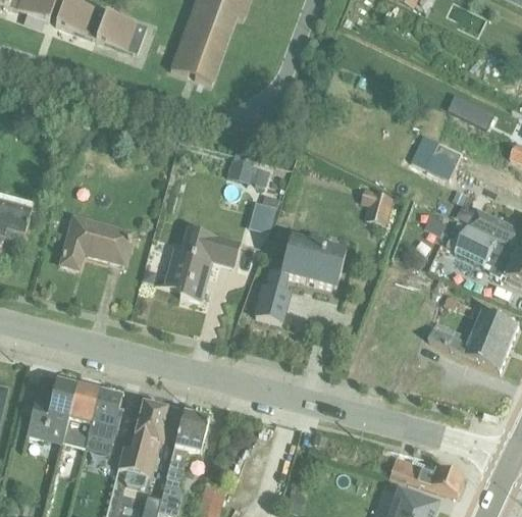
[(0,0),(0,4),(137,55),(146,28),(69,0),(0,0)]
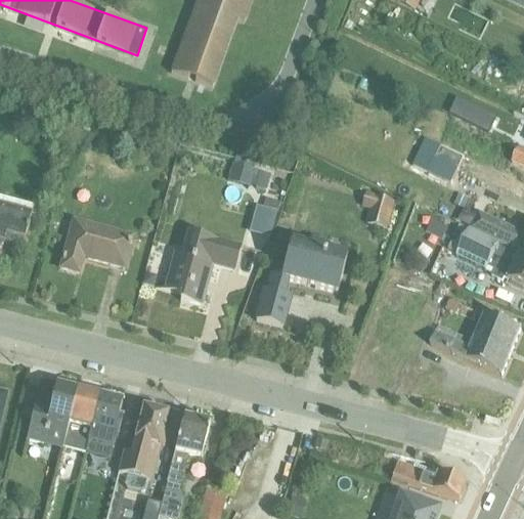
[(195,0),(170,70),(213,86),(237,16),(245,19),(251,0),(195,0)]
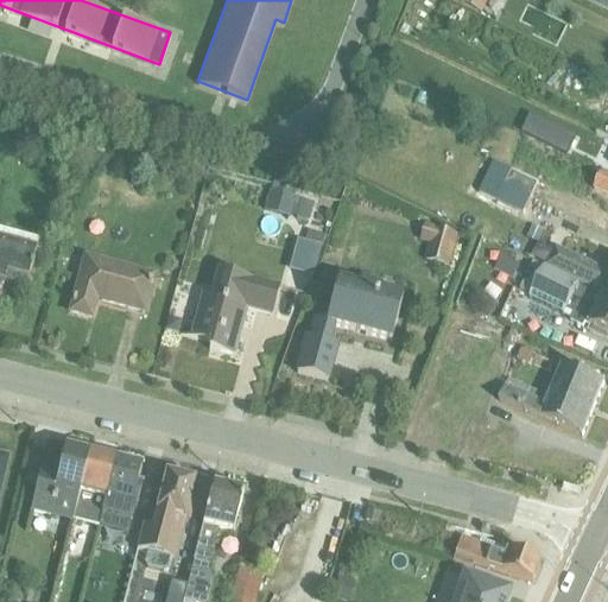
[(505,182),(512,166),(494,158),(480,189),(524,210),(531,195),(505,182)]
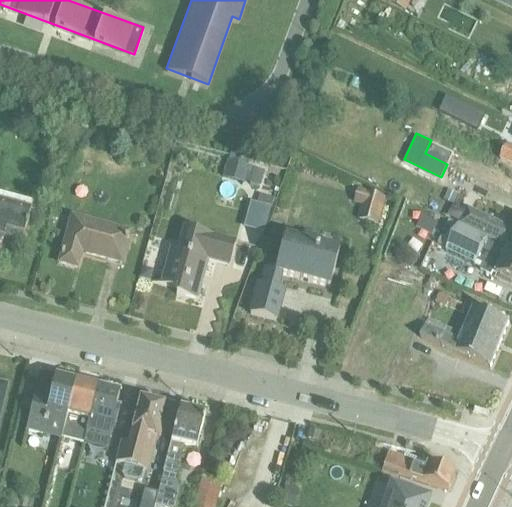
[(425,153),(447,164),(454,151),(431,140),(425,153)]
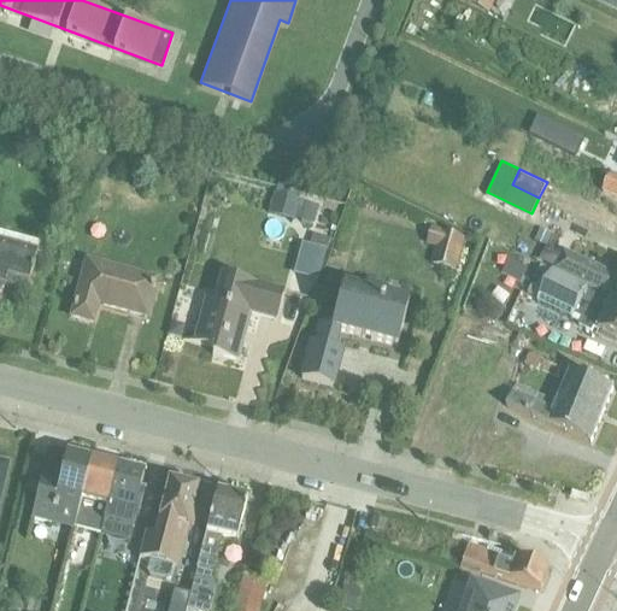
[(616,172),(612,171),(604,188),(616,194),(616,172)]
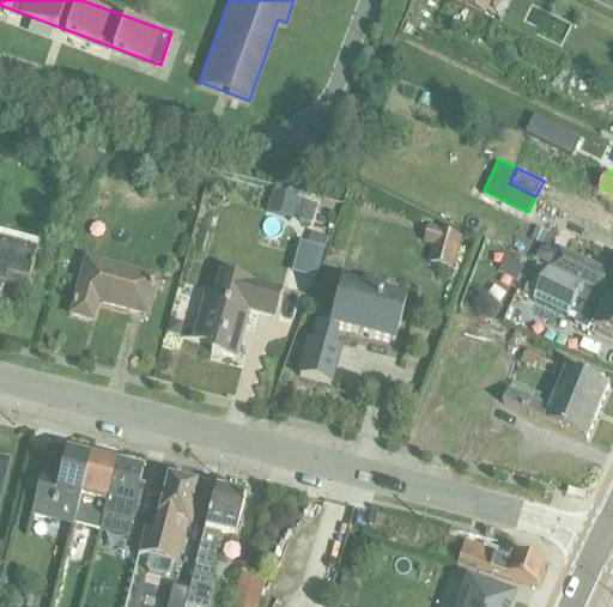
[(271,189),(266,208),(292,216),(292,213),(311,219),(316,201),(271,189)]
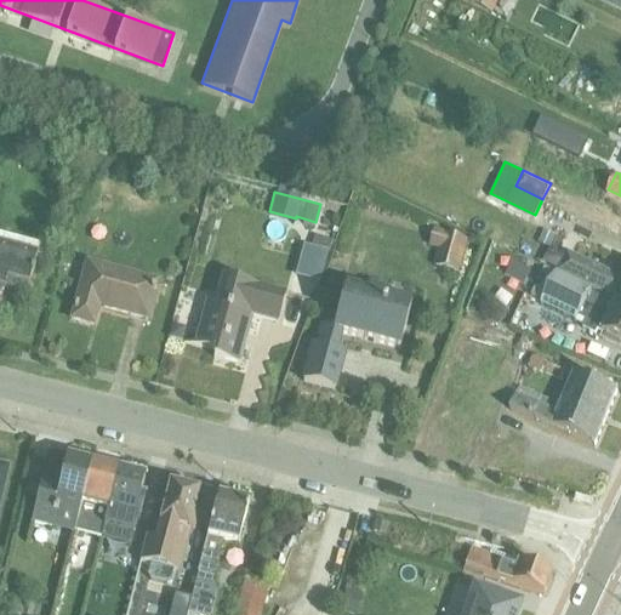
[(436,226),(431,244),(439,246),(434,263),(460,271),(469,238),(445,231),(445,228),(436,226)]
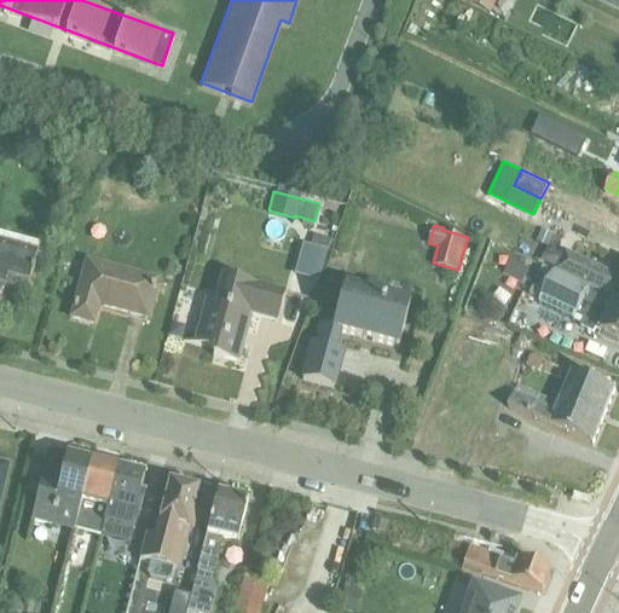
[(0,227),(0,289),(3,288),(4,283),(25,289),(32,270),(33,270),(34,266),(33,266),(39,238),(0,227)]
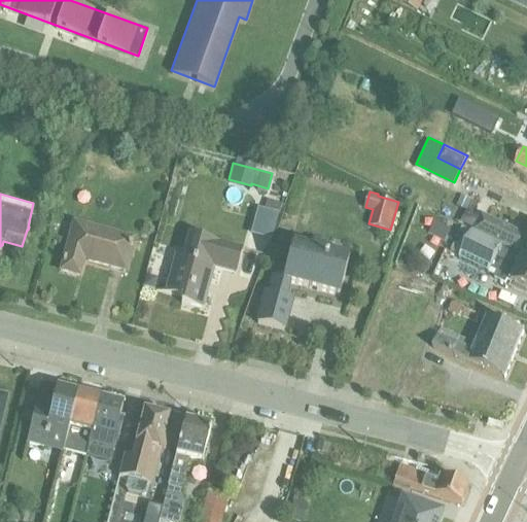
[(256,206),(250,232),(271,237),(278,212),(280,212),(283,202),(267,197),(264,207),(256,206)]
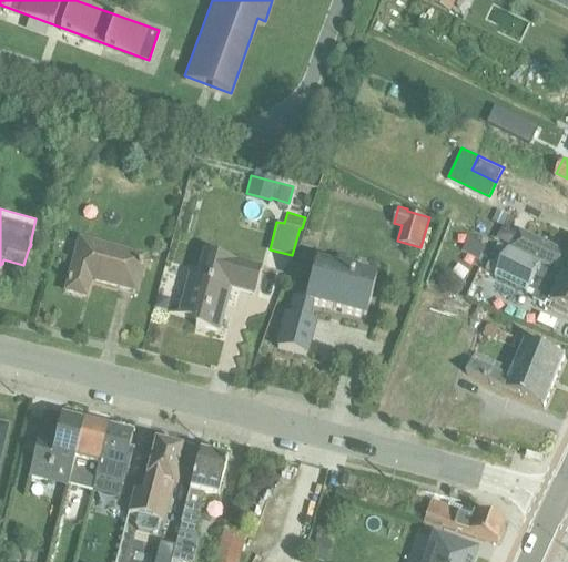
[(510,245),(567,273),(567,249),(519,226),(510,245)]
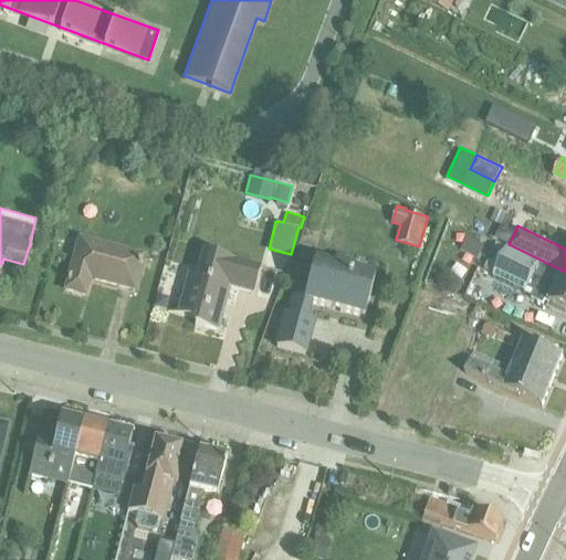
[(80,233),(65,286),(85,292),(90,274),(135,286),(145,251),(80,233)]
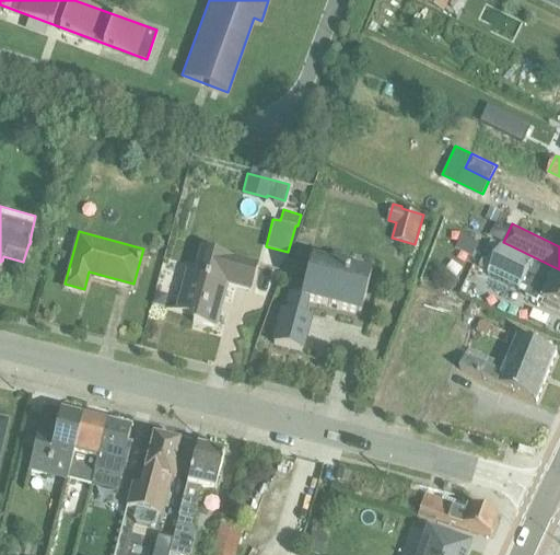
[(462,234),(456,246),(473,254),(478,242),(462,234)]
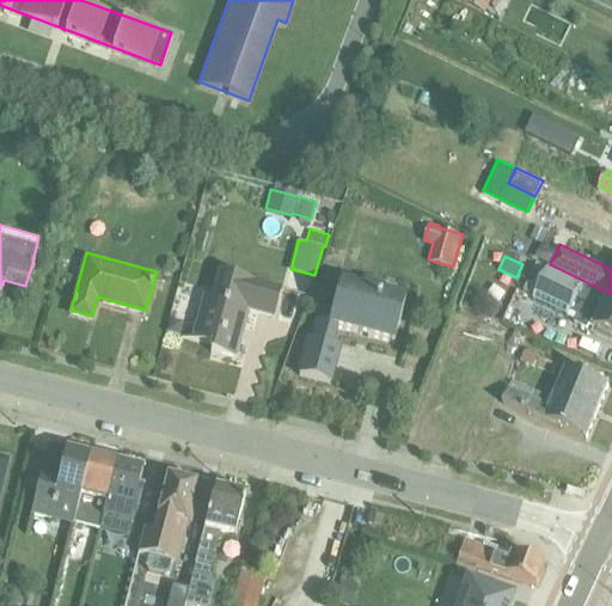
[(611,294),(550,264),(534,297),(568,313),(570,308),(579,313),(575,320),(587,326),(589,323),(594,326),(592,331),(611,340),(611,294)]
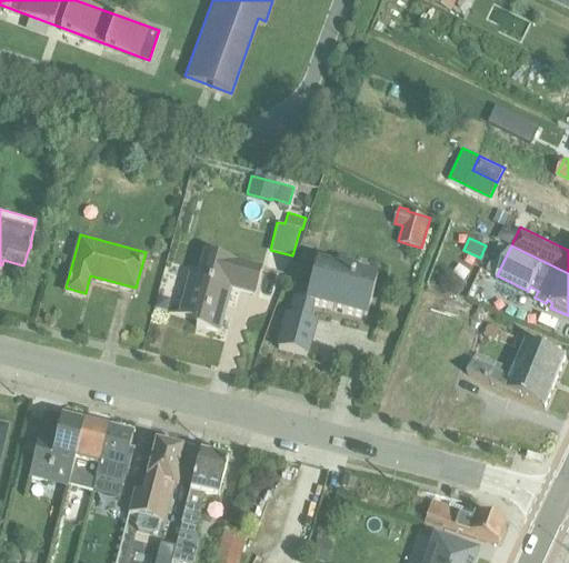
[(169,308),(168,309),(197,318),(196,323),(217,329),(229,285),(253,293),(262,263),(203,249),(197,272),(189,270),(178,310),(169,308)]
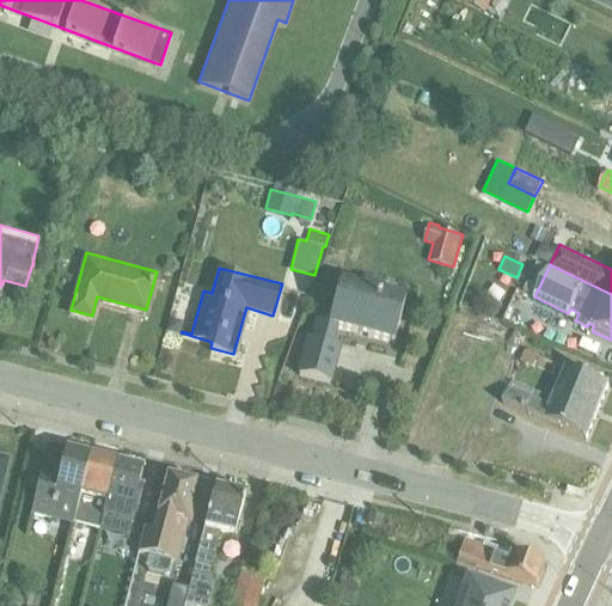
[(313,317),(299,372),(330,380),(340,344),(332,342),(336,328),(392,342),(404,295),(381,289),(384,281),(365,275),(362,285),(341,277),(329,320),(313,317)]
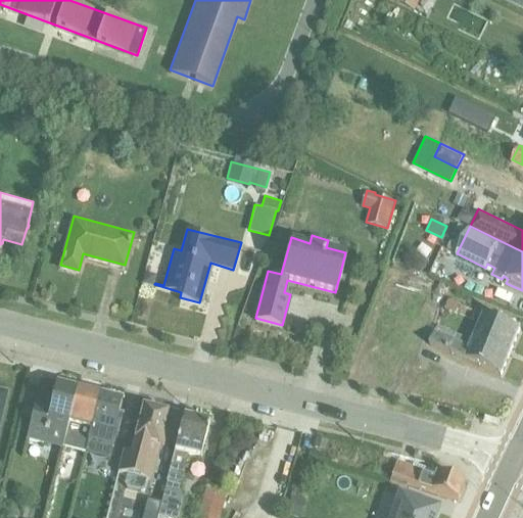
[(438,251),(432,269),(444,273),(450,256),(438,251)]
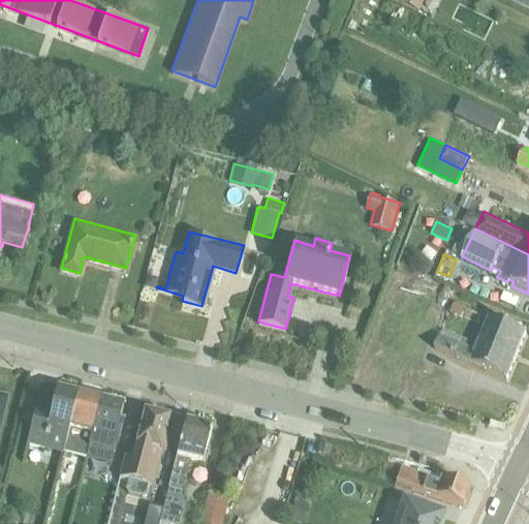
[(443,328),(435,346),(507,377),(527,331),(490,315),(475,347),(465,342),(468,337),(443,328)]
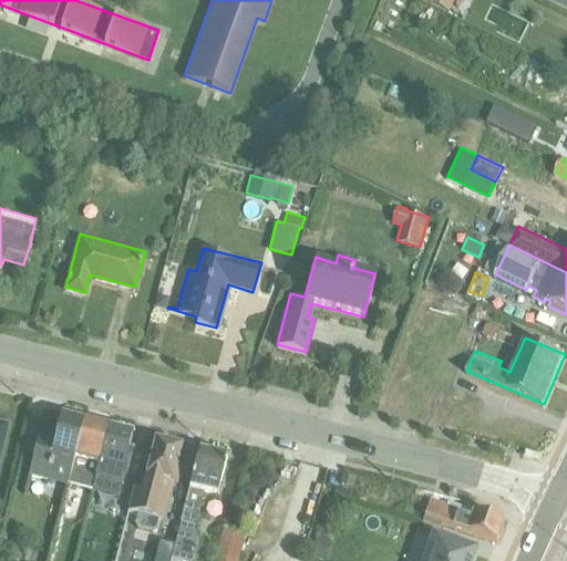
[(53,438),(61,413),(61,412),(44,407),(38,434),(53,438)]
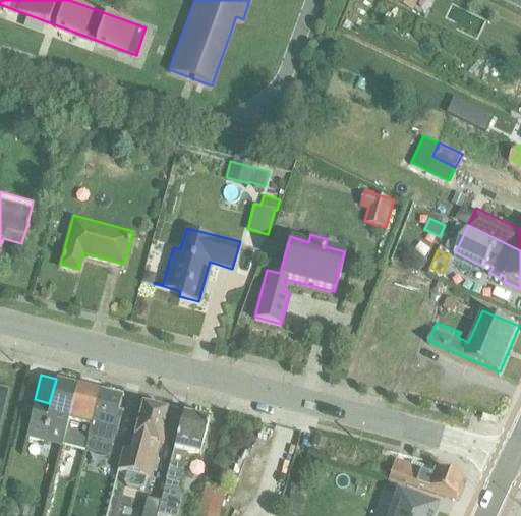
[(49,403),(35,399),(25,436),(61,444),(63,441),(68,419),(76,385),(56,380),(49,403)]
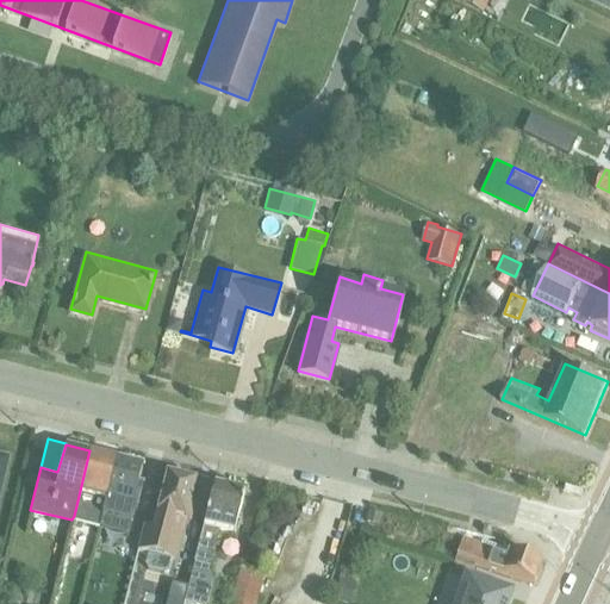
[(89,450),(80,491),(106,498),(116,458),(89,450)]
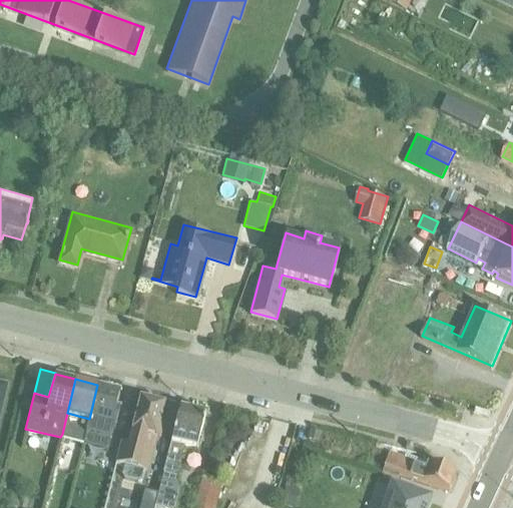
[(89,419),(84,439),(83,442),(108,449),(119,408),(115,407),(119,391),(97,385),(89,419)]
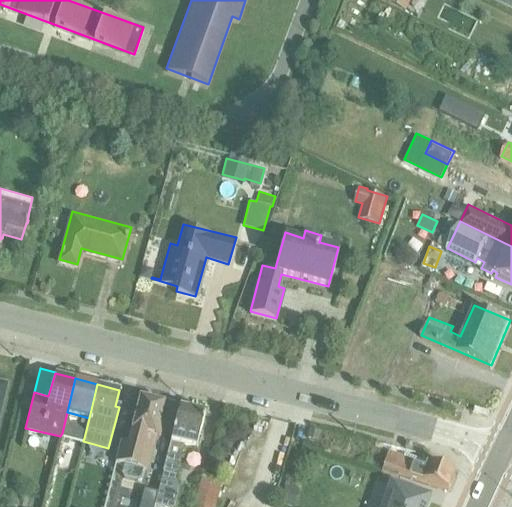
[(124,461),(143,466),(148,468),(157,433),(160,434),(164,416),(160,415),(164,401),(161,400),(140,395),(129,439),(121,438),(116,459),(124,461)]
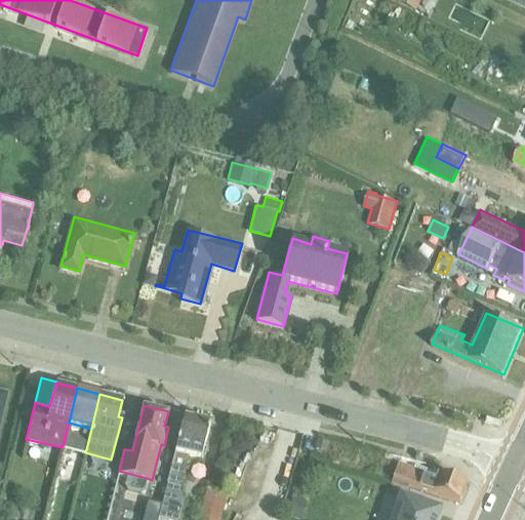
[(184,415),(156,519),(166,519),(168,516),(179,519),(185,501),(180,485),(189,453),(201,457),(210,422),(184,415)]
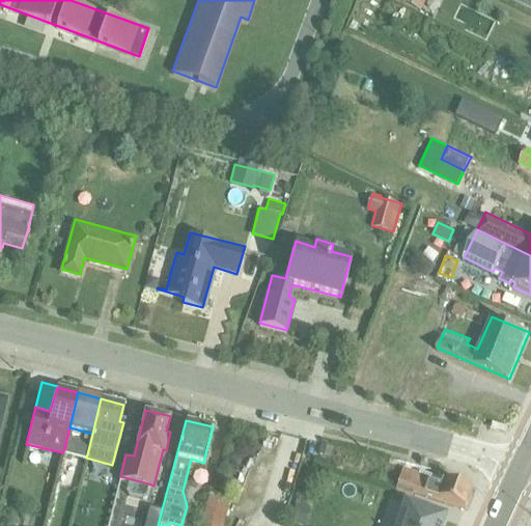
[(70,427),(64,449),(87,454),(92,434),(70,427)]
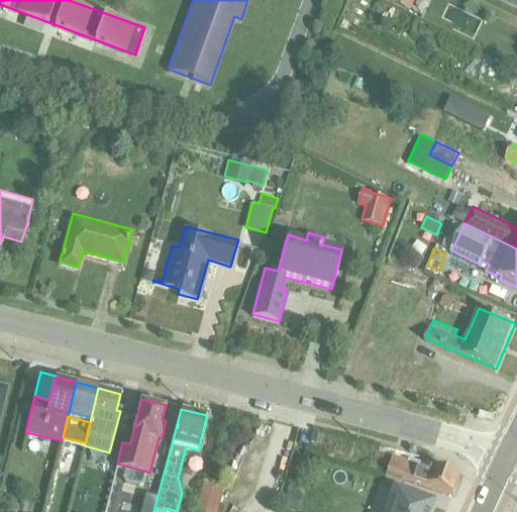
[(392,453),(387,468),(452,492),(458,474),(442,469),(439,466),(431,464),(409,456),(408,458),(392,453)]
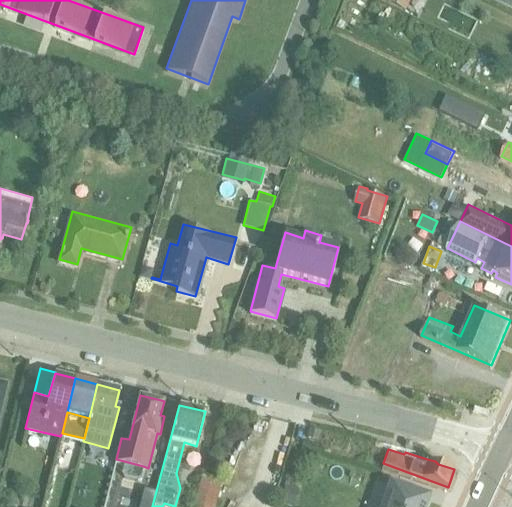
[(143,466),(124,461),(122,470),(124,474),(136,477),(141,474),(143,466)]
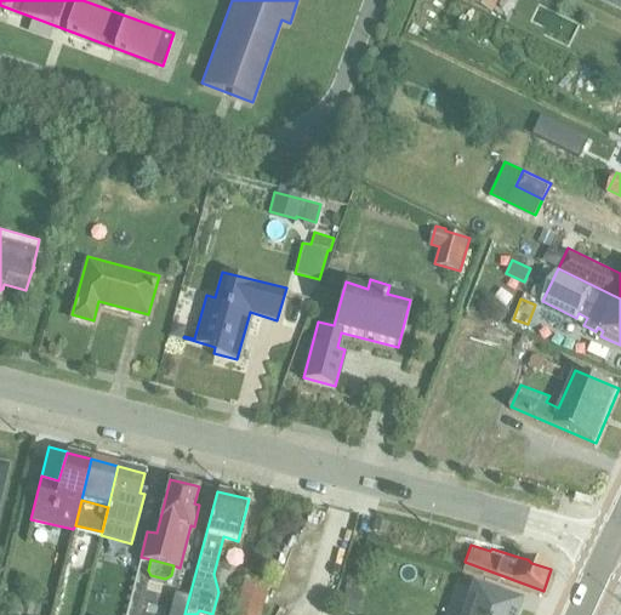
[(245,571),(232,614),(260,614),(271,579),(245,571)]
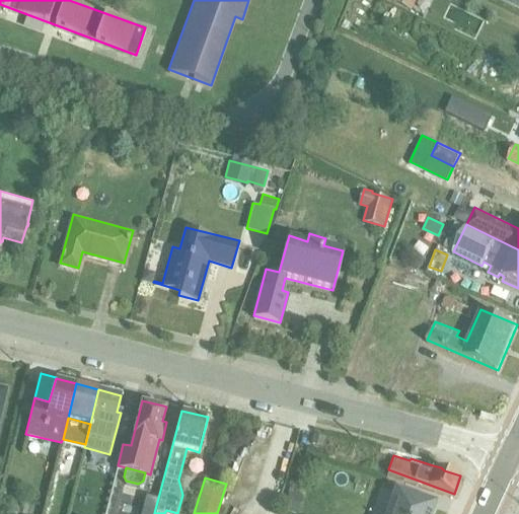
[(289,490),(284,508),(298,512),(304,494),(289,490)]
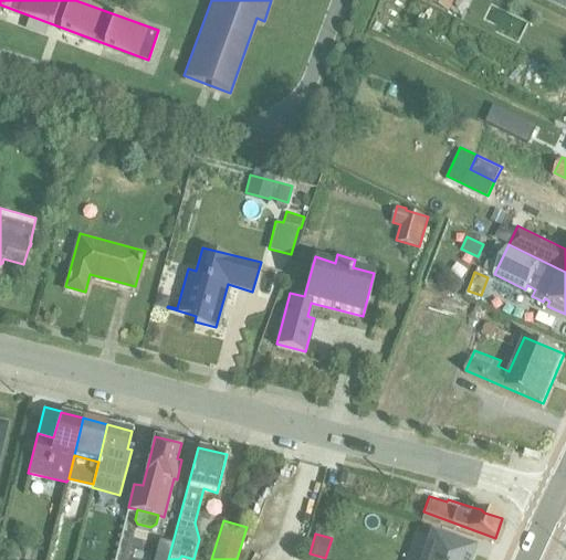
[(429,534),(419,559),(468,559),(472,548),(429,534)]
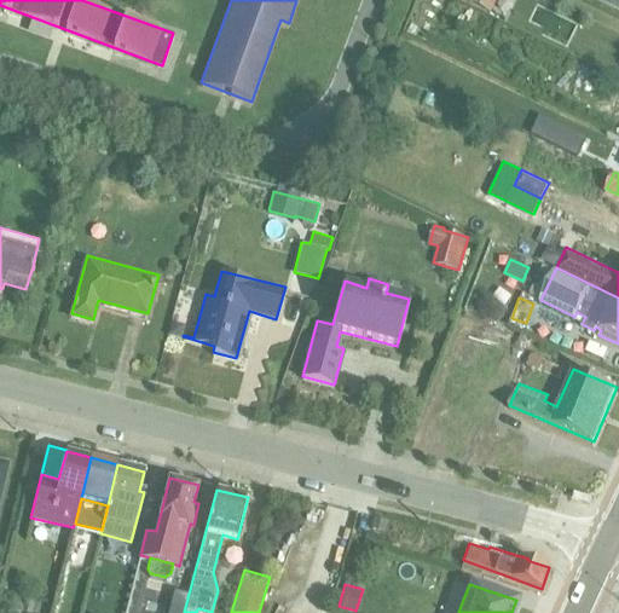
[(174,589),(168,612),(184,612),(189,594),(174,589)]
